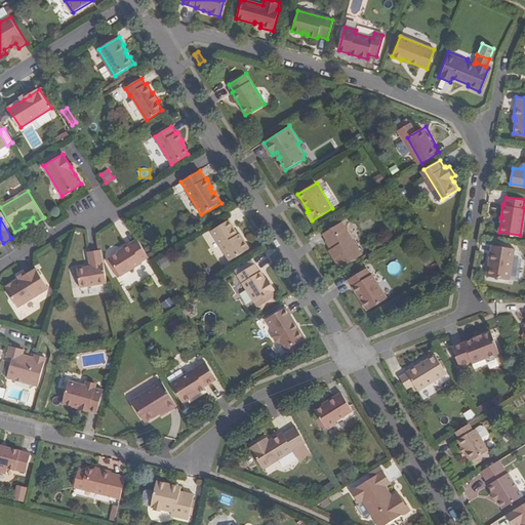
[(242,240),(239,235),(230,219),(212,231),(231,260),(250,248),(244,239),(242,240)]
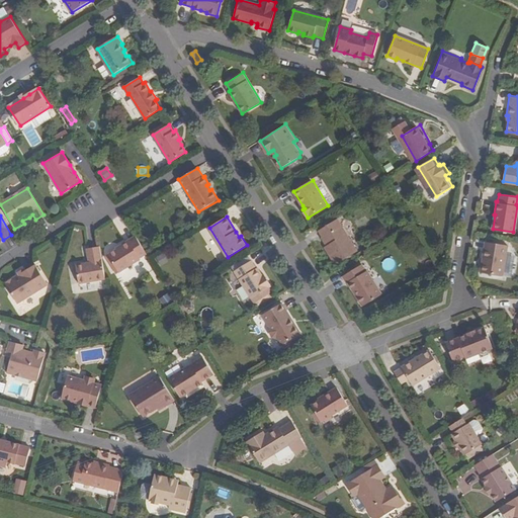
[(330,248),(328,250),(336,264),(358,251),(339,218),(320,230),(324,236),(322,237),(327,245),(330,248)]
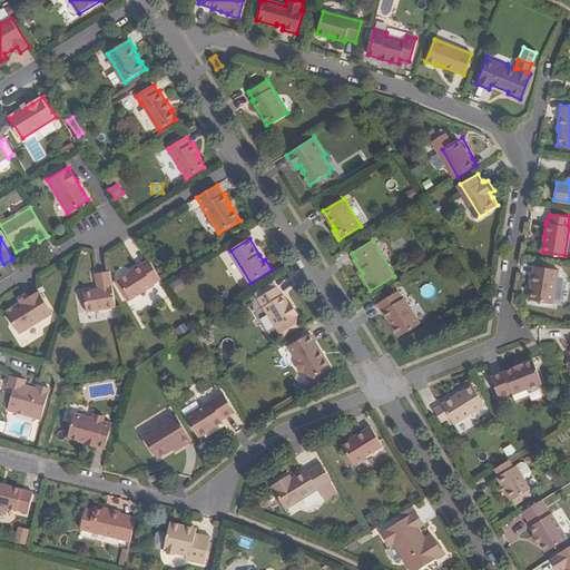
[(155,285),(155,284),(163,278),(150,259),(141,265),(143,266),(120,281),(131,300),(155,285)]
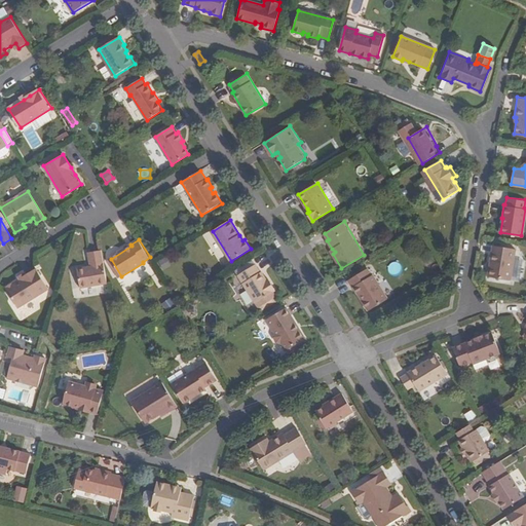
[(510,278),(515,249),(492,245),(487,274),(510,278)]
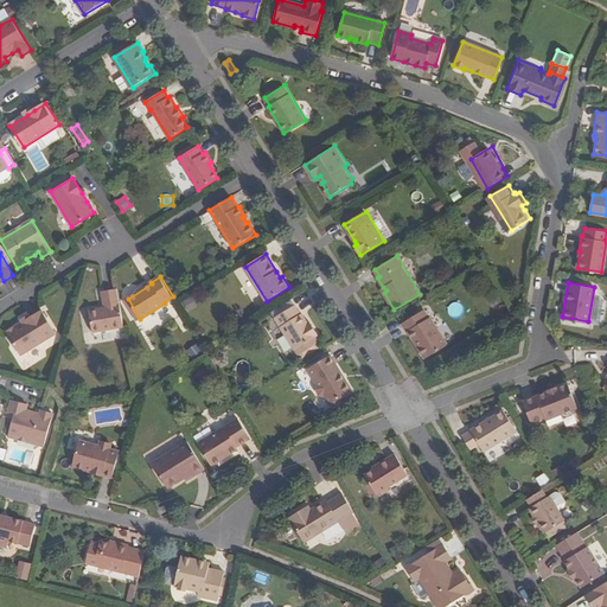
[(125,327),(119,289),(102,292),(104,307),(90,311),(93,330),(94,332),(96,333),(125,327)]
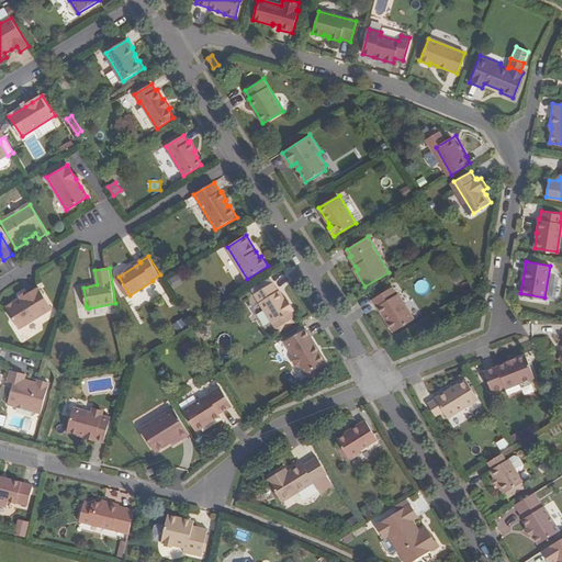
[(554,277),(550,298),(557,299),(561,279),(554,277)]
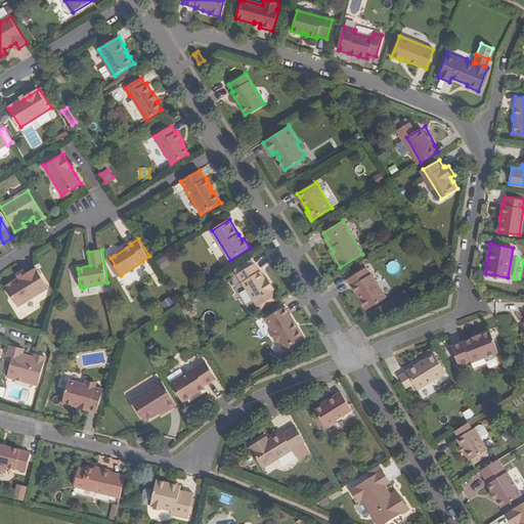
[(388,271),(399,272),(400,262),(389,261),(388,271)]
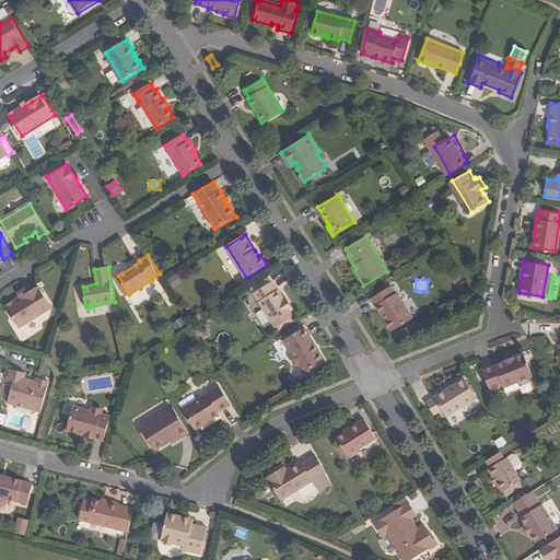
[(287,302),(284,299),(279,290),(278,290),(272,282),(255,293),(272,323),(294,310),(289,301),(287,302)]
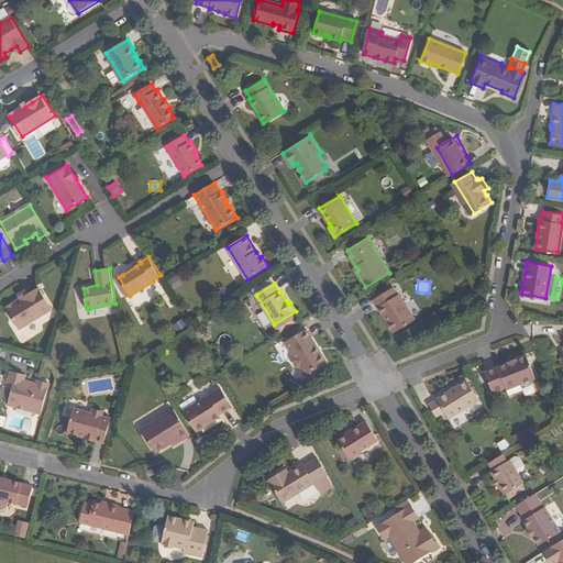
[(389,319),(388,320),(395,332),(416,319),(400,293),(399,294),(395,286),(374,299),(378,307),(379,307),(384,313),(386,312),(389,319)]
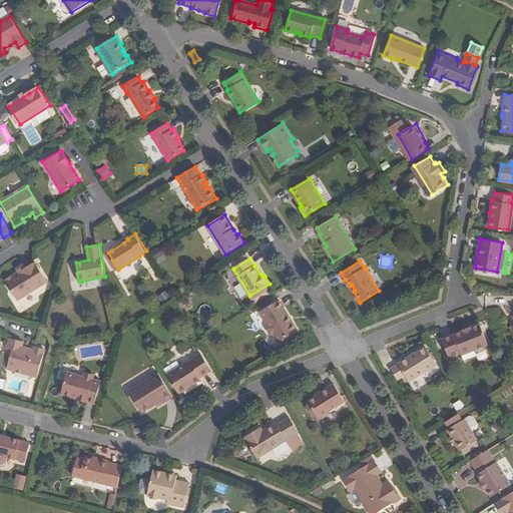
[(27,271),(20,275),(7,283),(19,302),(48,284),(36,265),(27,271)]
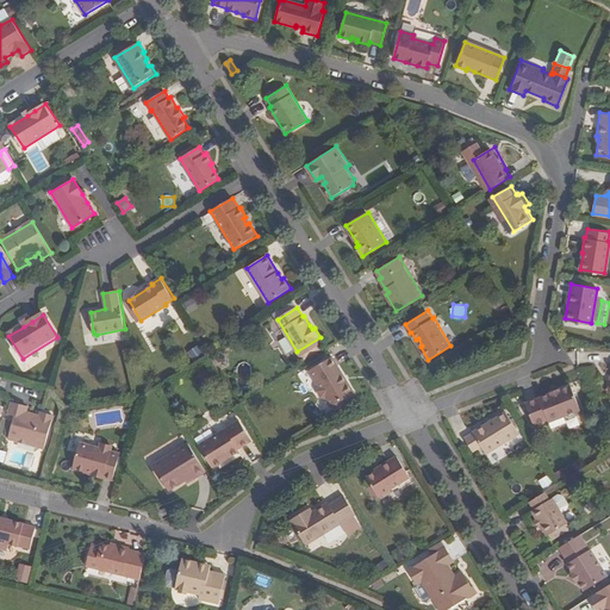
[(355,392),(332,356),(311,371),(319,385),(318,391),(322,397),(328,398),(330,404),(337,404),(355,392)]
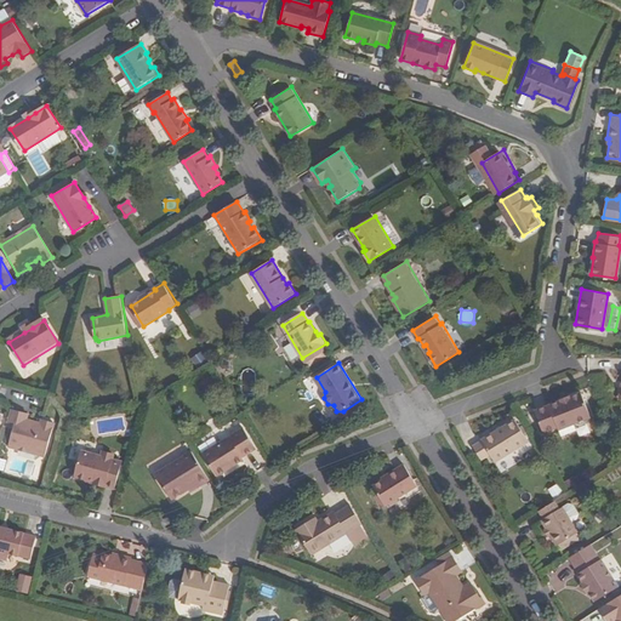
[(562,402),(560,399),(548,404),(550,405),(535,411),(542,429),(556,425),(557,427),(573,422),(579,423),(585,422),(588,417),(591,416),(581,392),(569,396),(570,398),(562,402)]
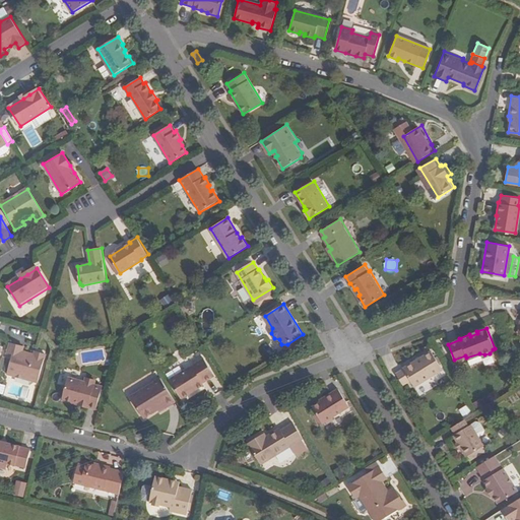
[(22,353),(23,350),(24,347),(11,343),(7,355),(13,358),(9,373),(40,382),(48,353),(37,350),(36,354),(28,352),(27,355),(22,353)]
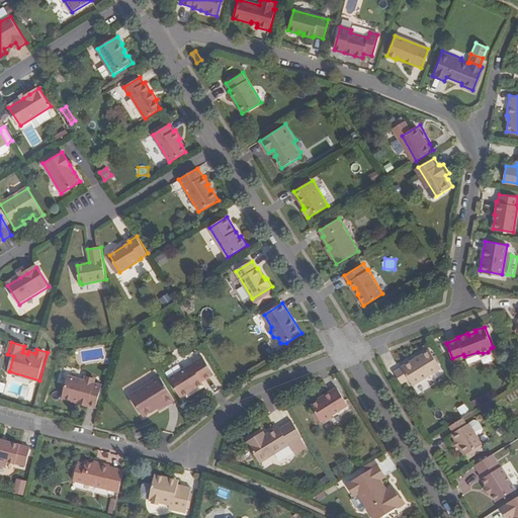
[(441,366),(430,349),(402,365),(403,366),(395,370),(403,382),(410,377),(414,383),(441,366)]
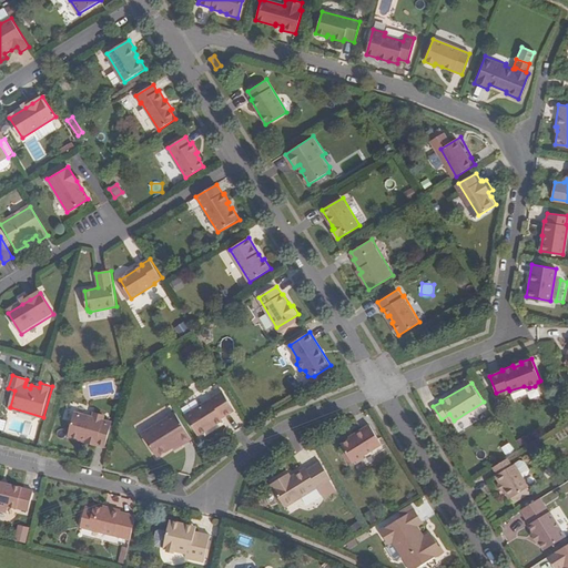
[(215,423),(217,425),(224,421),(223,417),(235,409),(224,392),(186,415),(200,436),(210,429),(209,427),(215,423)]
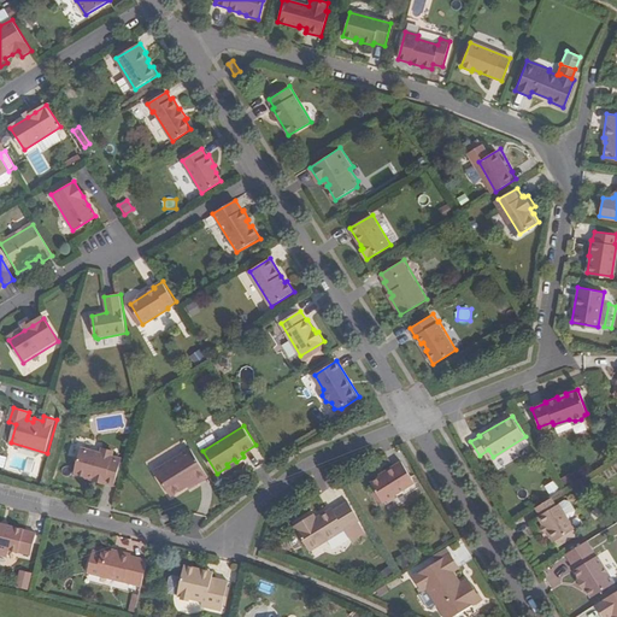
[(573,425),(558,430),(560,436),(575,430),(573,425)]
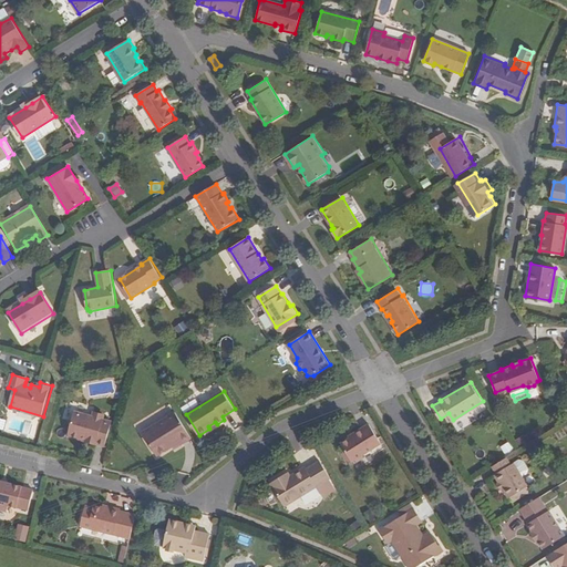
[(105,445),(112,421),(104,419),(105,415),(104,413),(98,411),(94,412),(93,415),(75,411),(69,433),(72,437),(79,439),(82,436),(86,439),(85,442),(95,444),(98,443),(105,445)]
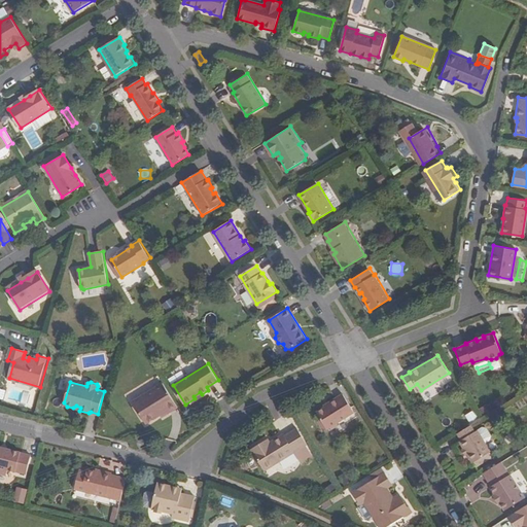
[(170,410),(172,412),(179,408),(164,383),(133,402),(147,424),(162,415),(170,410)]
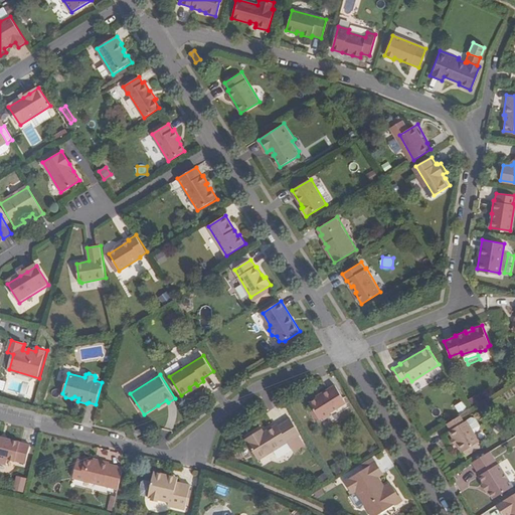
[(322,394),(316,398),(309,402),(319,418),(345,401),(334,384),(321,393),(322,394)]
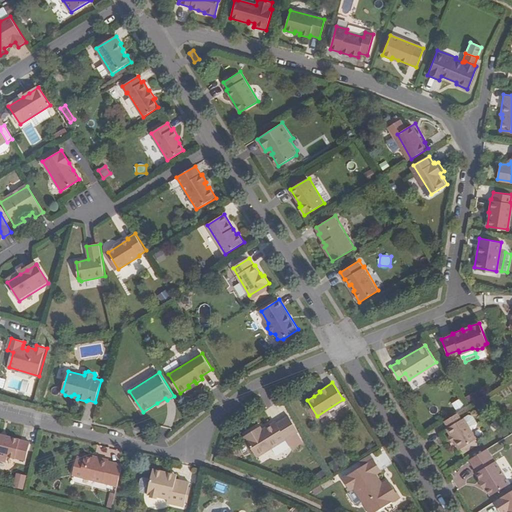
[(471,430),(464,417),(461,418),(458,412),(445,420),(448,426),(447,427),(460,449),(477,439),(471,430)]
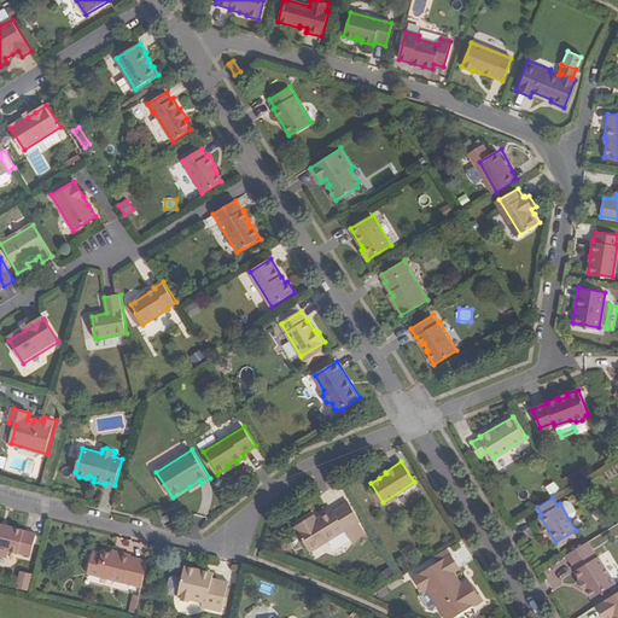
[(560,503),(569,519),(576,516),(577,509),(571,500),(565,500),(560,503)]
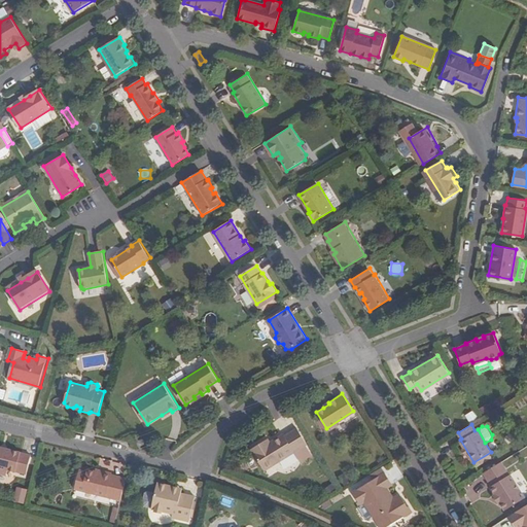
[(265,446),(262,442),(251,450),(265,470),(307,444),(296,428),(284,436),(282,434),(269,443),(265,446)]
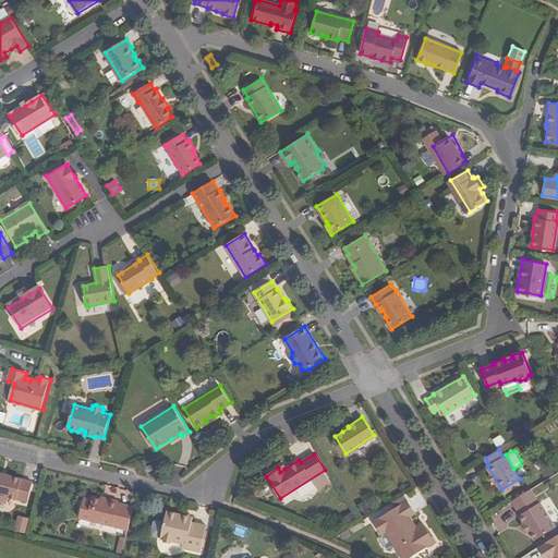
[(150,474),(154,466),(147,463),(143,471),(150,474)]
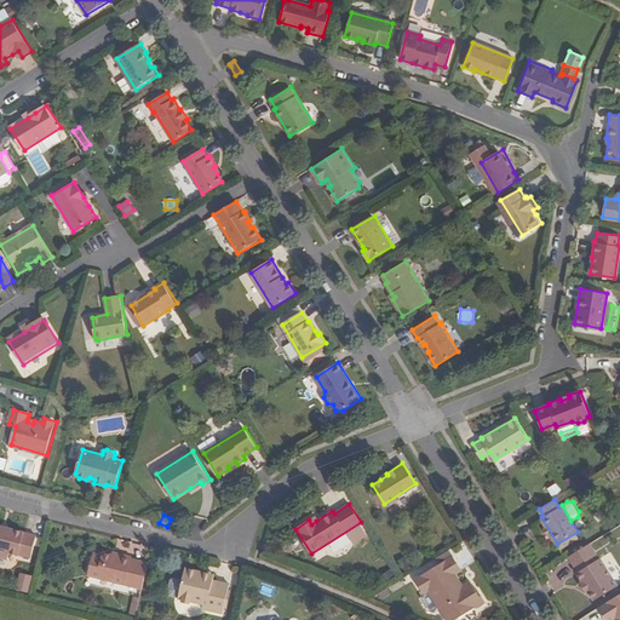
[(0,529),(0,557),(4,560),(5,552),(15,555),(27,558),(33,537),(19,533),(21,532),(4,527),(3,530),(0,529)]
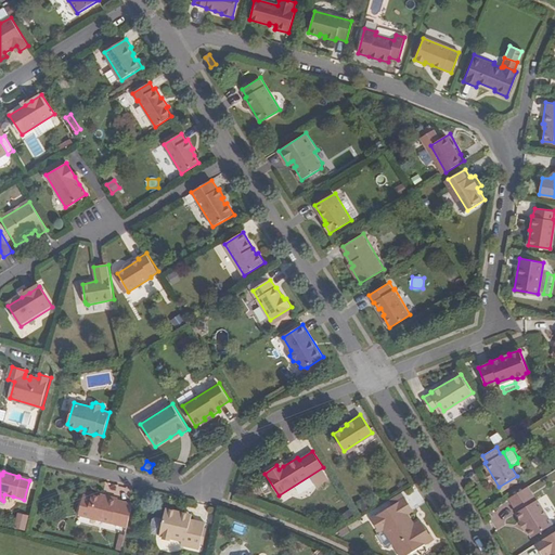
[(523,519),(528,528),(532,537),(553,524),(538,499),(537,499),(528,486),(510,497),(518,511),(517,512),(523,519)]
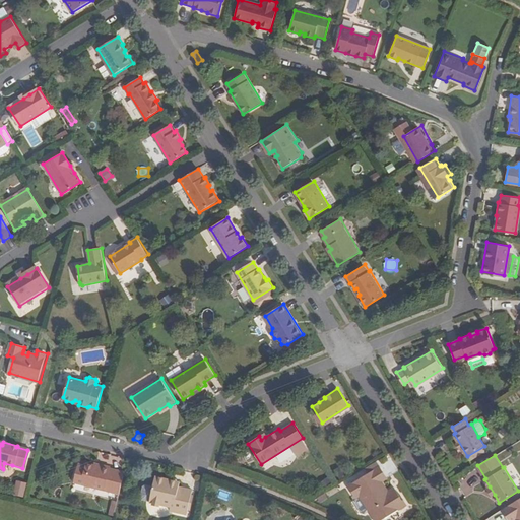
[(99,465),(91,463),(84,461),(83,463),(76,462),(72,480),(118,492),(123,470),(108,466),(109,465),(100,463),(99,465)]
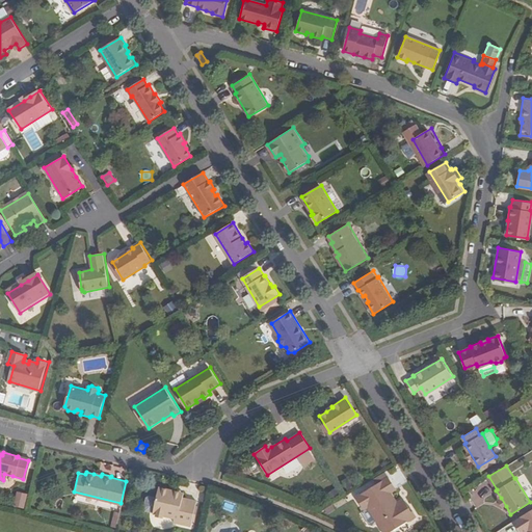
[(388,531),(417,514),(410,505),(409,505),(404,497),(394,504),(392,501),(395,498),(391,490),(396,487),(389,476),(356,497),(364,508),(368,506),(384,531),(388,531)]
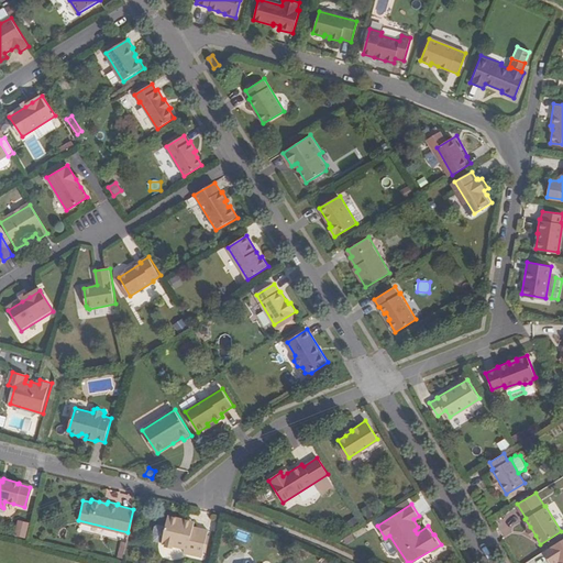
[(185,527),(186,522),(166,518),(161,545),(163,547),(165,549),(168,550),(173,548),(184,551),(183,554),(201,559),(207,532),(191,529),(185,527)]
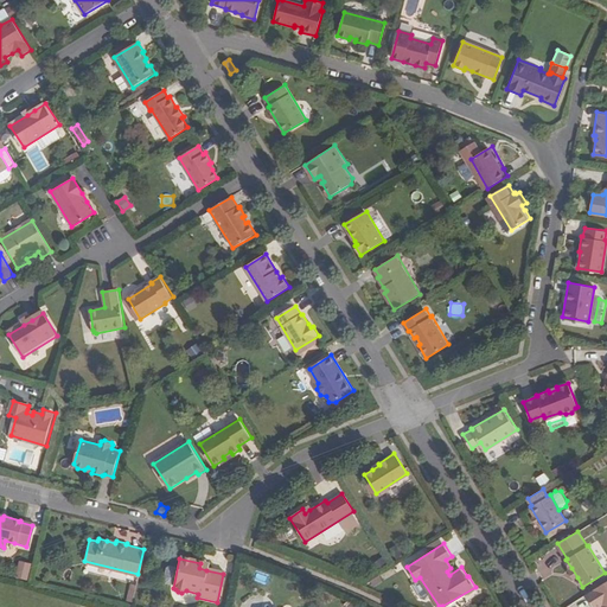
[(12,576),(23,580),(26,564),(17,561),(12,576)]
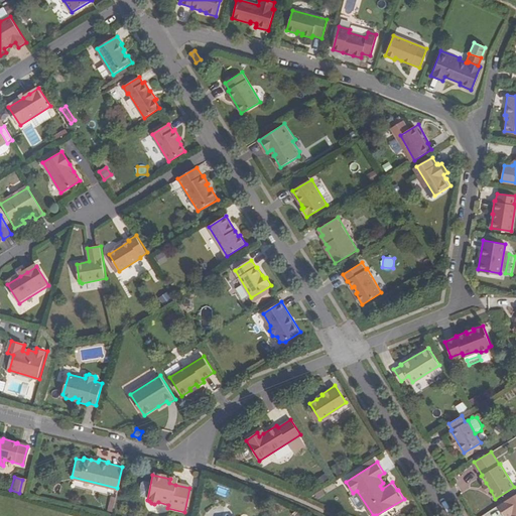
[(514,515),(515,515),(515,493),(499,504),(506,515),(508,515),(513,514),(514,515)]
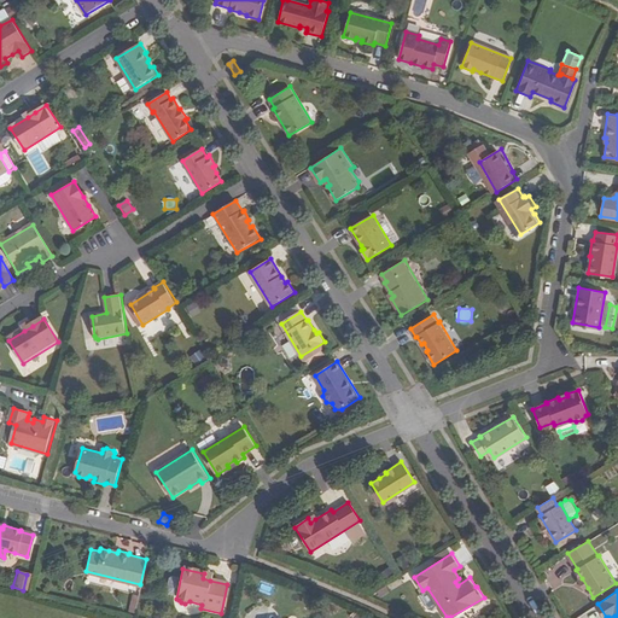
All buildings are outlined.
